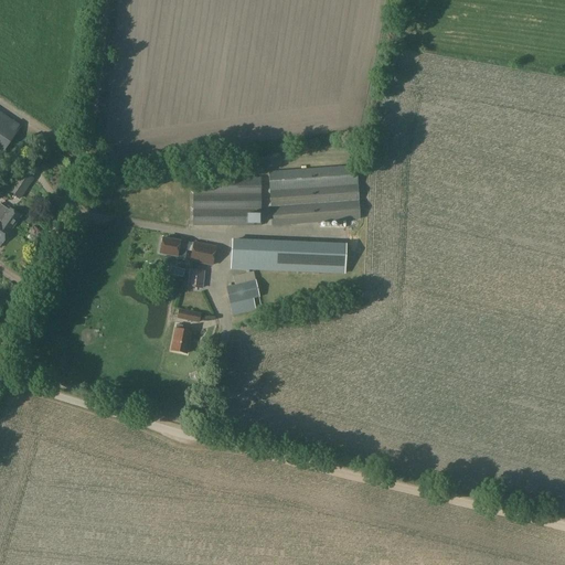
[(0,112),(0,157),(21,127),(0,112)]
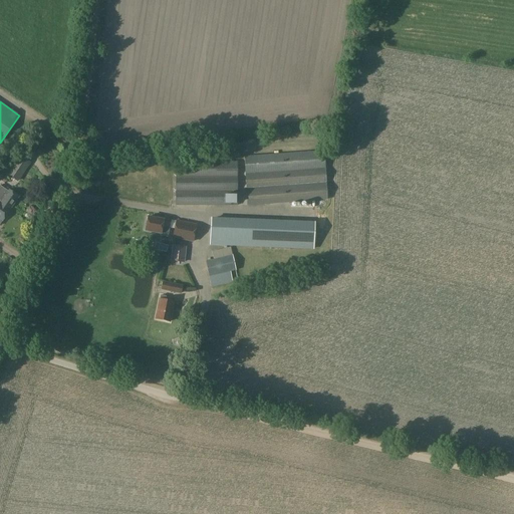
[(245,174),(324,168),(323,153),(244,159),(245,174)]
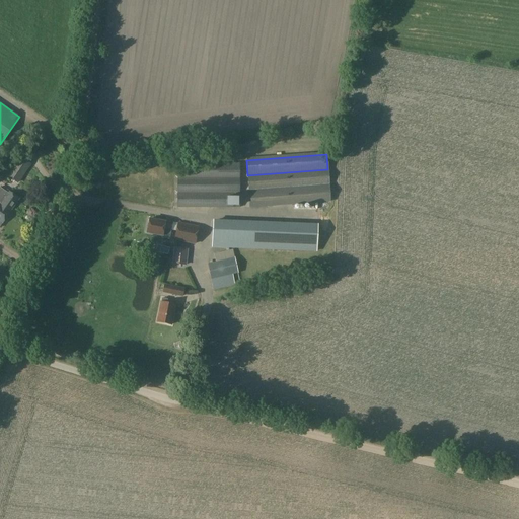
[(30,164),(19,157),(6,176),(17,183),(30,164)]
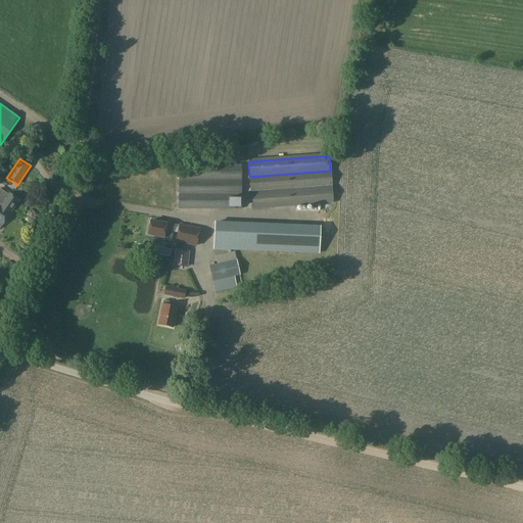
[(178,209),(241,209),(241,164),(178,164),(178,209)]
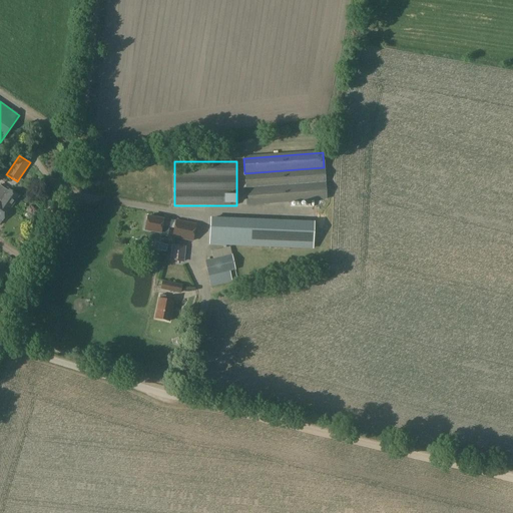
[(324,167),(244,173),(246,206),(326,200),(324,167)]
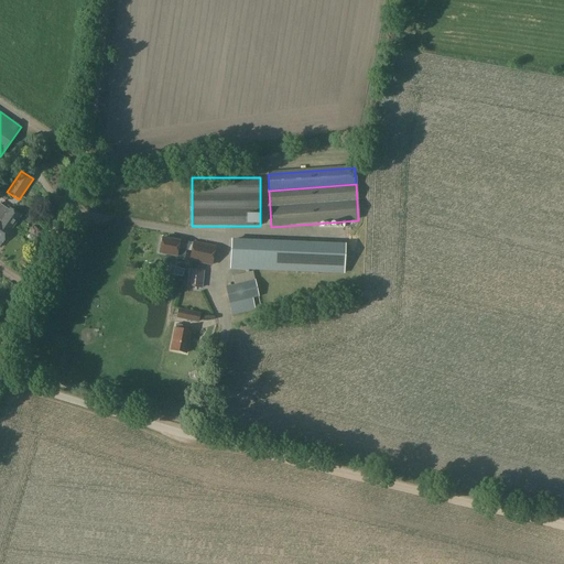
[(0,204),(0,219),(12,227),(19,218),(0,204)]
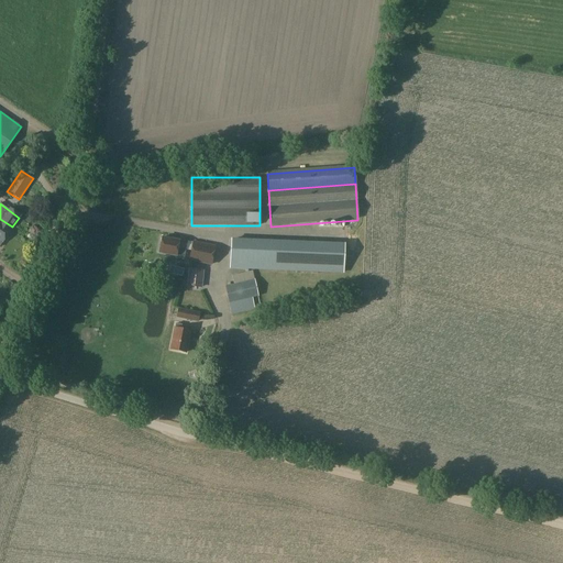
[(0,243),(1,244),(12,227),(0,219),(0,243)]
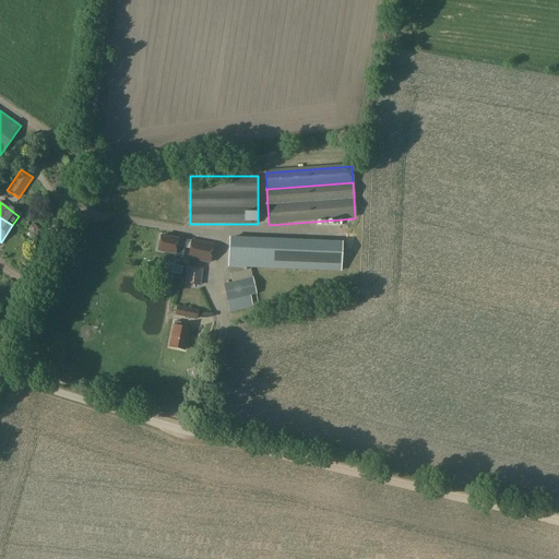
[(156,250),(182,256),(186,239),(177,238),(177,239),(159,236),(156,250)]
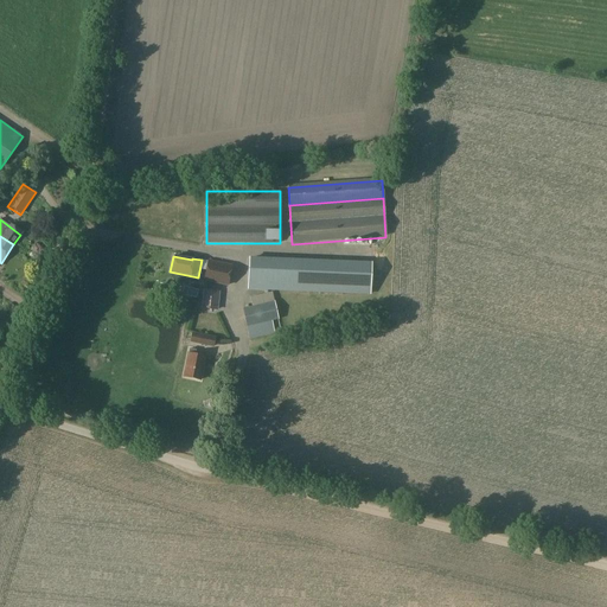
[(319,293),(320,261),(249,257),(248,291),(251,291),(251,293),(257,294),(259,291),(319,293)]
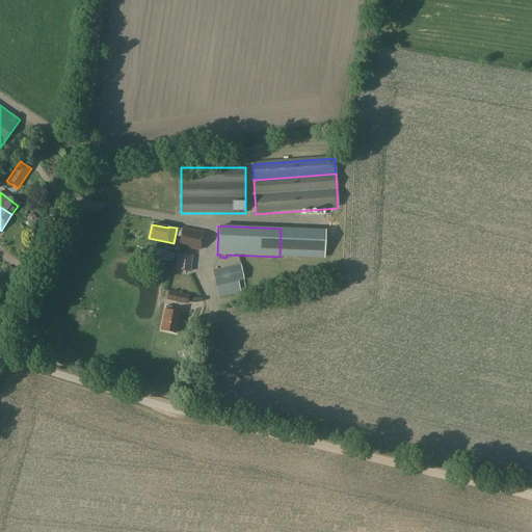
[(182,229),(182,230),(179,246),(200,250),(203,233),(182,229)]
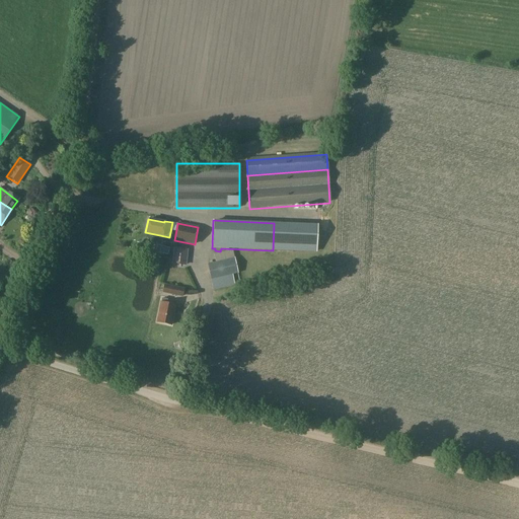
[(303,233),(302,240),(301,240),(301,244),(320,245),(320,234),(303,233)]
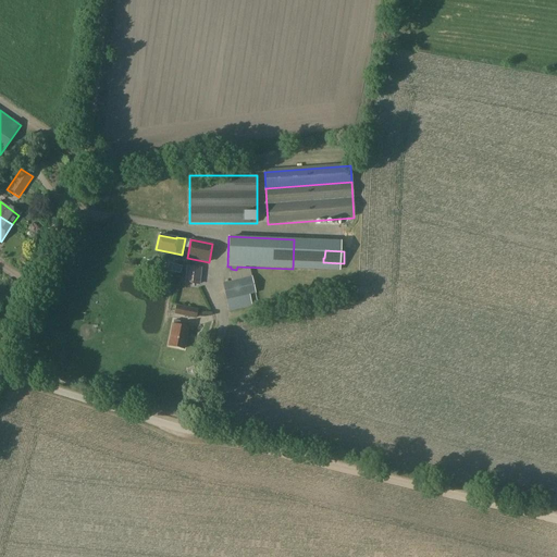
[(200,268),(186,267),(185,283),(198,284),(200,268)]
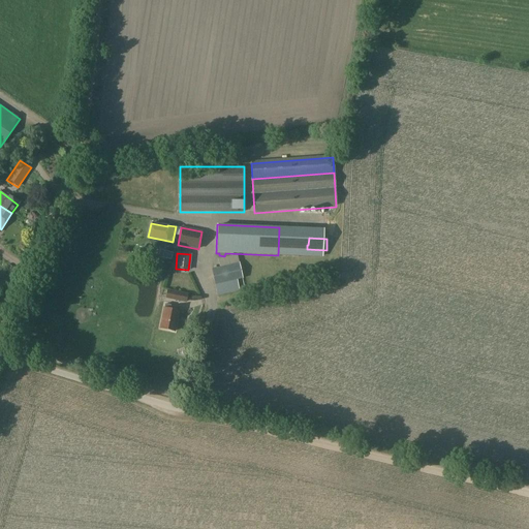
[(237,255),(219,259),(221,268),(239,263),(237,255)]
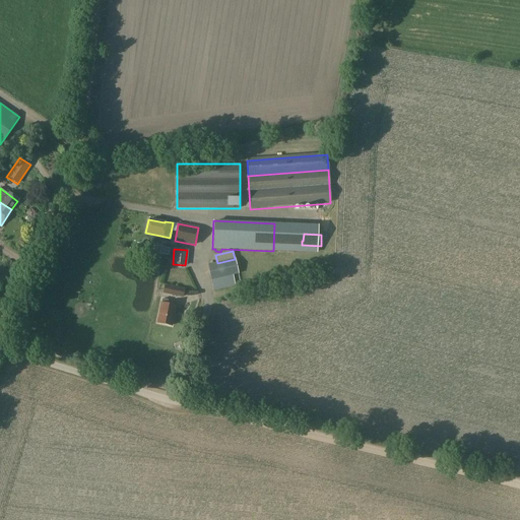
[(217,263),(208,265),(211,279),(232,274),(238,273),(235,259),(217,263)]
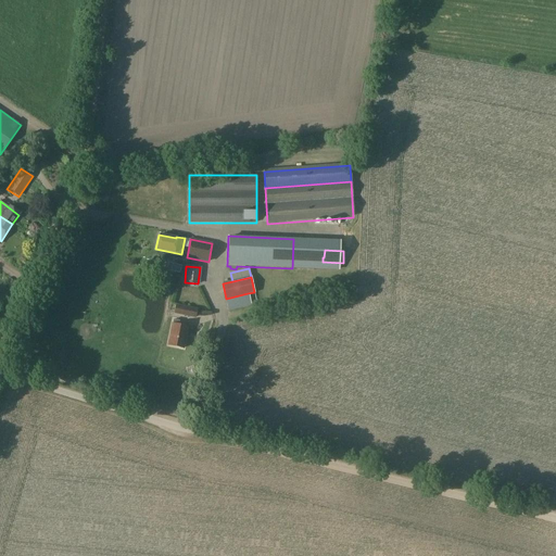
[(174,314),(196,318),(197,310),(176,305),(174,314)]
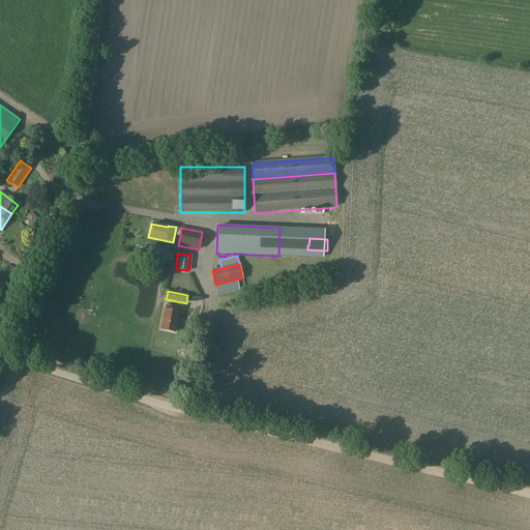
[(165,304),(164,308),(163,308),(159,328),(175,331),(178,312),(171,310),(171,305),(165,304)]
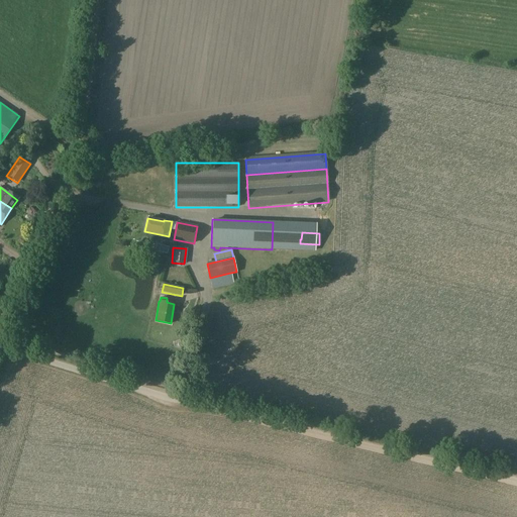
[(98,353),(95,362),(110,367),(112,358),(98,353)]
